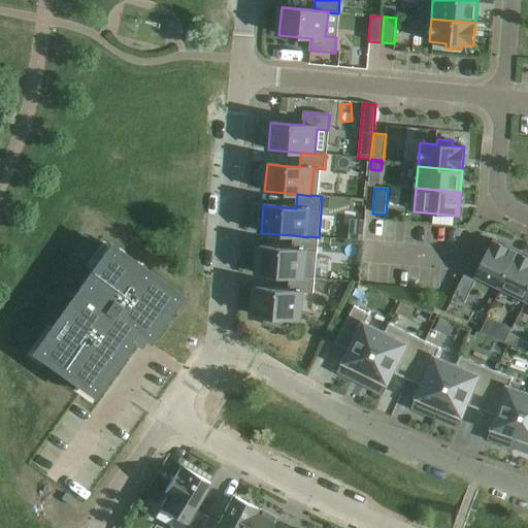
[(307,237),(293,235),(292,250),(259,246),(257,274),(290,277),(303,278),(303,277),(305,251),(317,253),(319,237),(307,236),(307,237)]
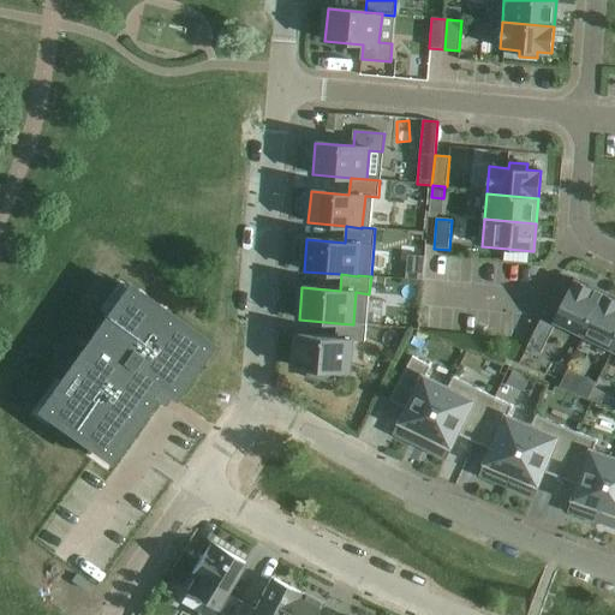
[(555,321),(585,335),(604,296),(575,281),(555,321)]
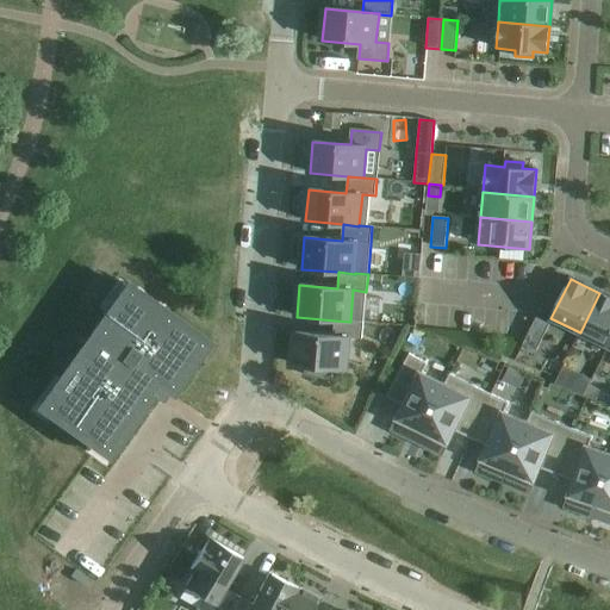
[(97,437),(113,449),(151,396),(148,392),(155,381),(165,388),(188,354),(197,360),(210,341),(195,331),(193,329),(132,287),(120,304),(116,300),(91,336),(100,342),(92,353),(83,347),(44,400),(62,412),(57,419),(92,444),(97,437)]
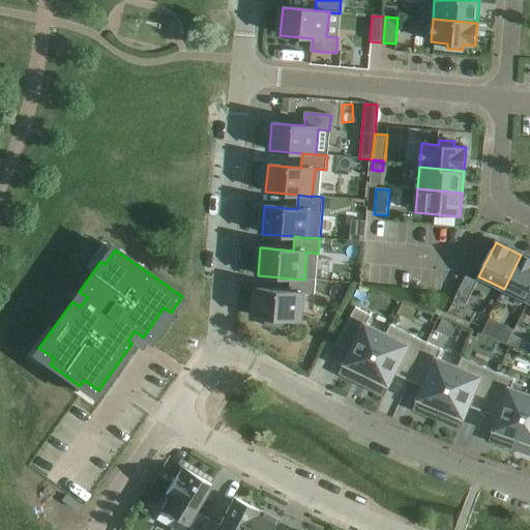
[(529,297),(529,258),(521,255),(504,289),(529,300),(529,297)]
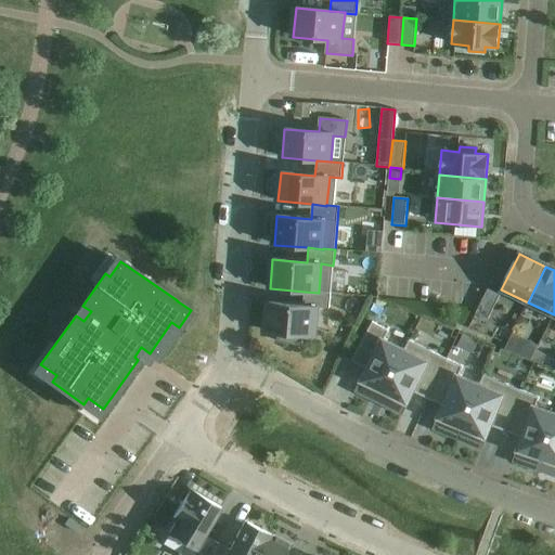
[(482,301),(476,313),(488,320),(494,307),(501,295),(488,289),(482,301)]
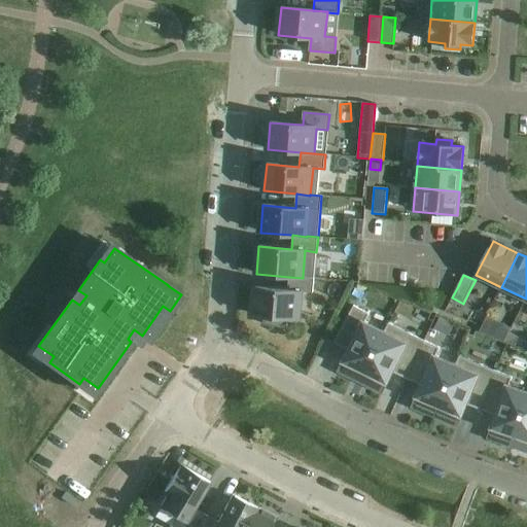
[(303,278),(289,277),(287,290),(255,287),(252,315),(265,316),(264,325),(286,327),(287,318),(299,319),(302,292),(313,293),(314,278),(303,277),(303,278)]
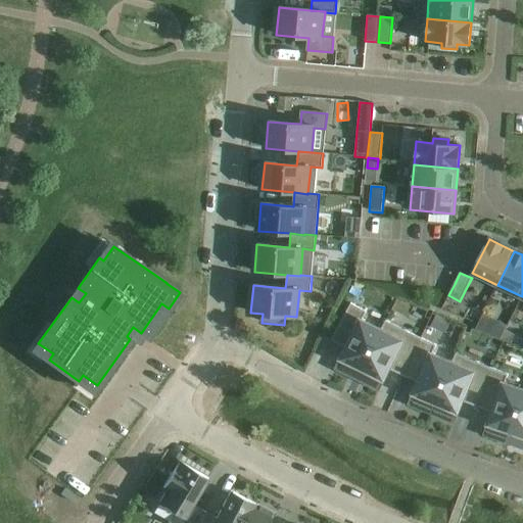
[(382,330),(381,329),(363,320),(367,312),(350,303),(331,340),(346,347),(340,360),(363,370),(382,330)]
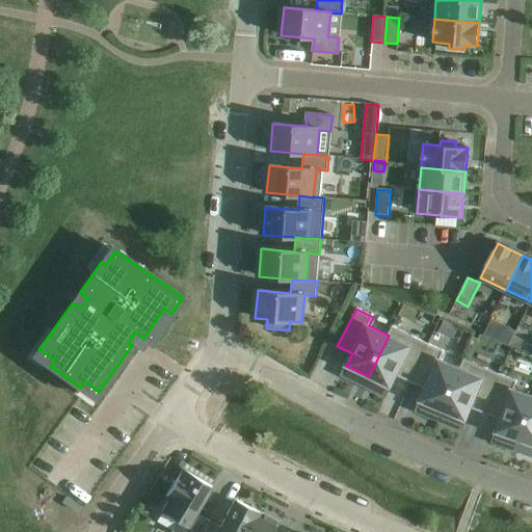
[(392,326),(388,335),(389,336),(369,376),(391,388),(396,376),(410,382),(428,344),(392,326)]
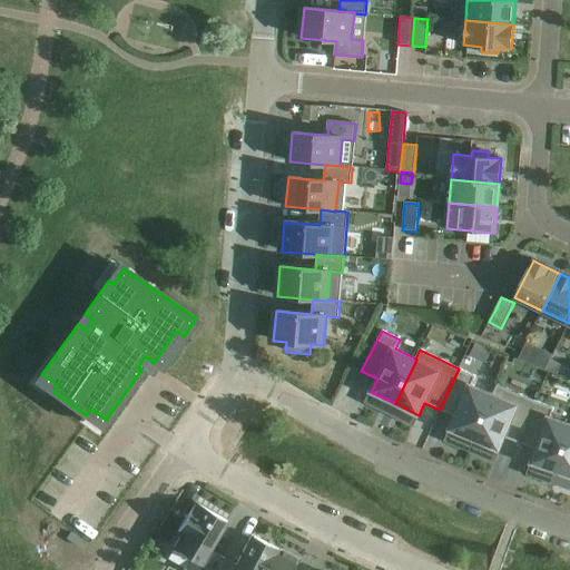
[(561,364),(550,361),(546,371),(557,375),(561,364)]
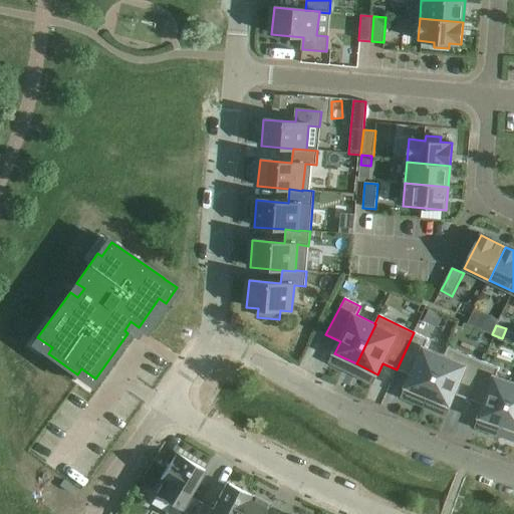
[(429,339),(414,332),(397,369),(411,375),(406,388),(428,397),(446,356),(445,355),(426,347),(429,339)]
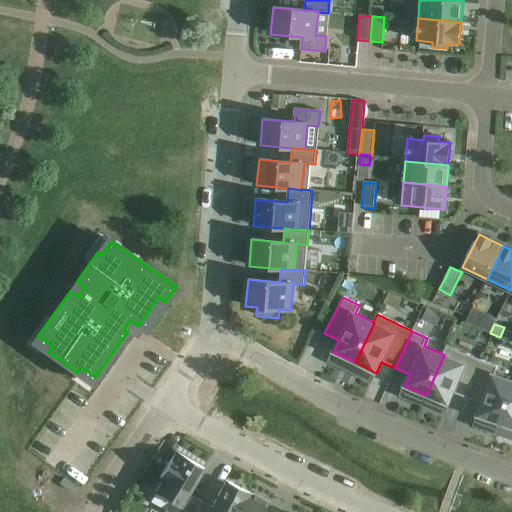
[(446,346),(443,354),(444,355),(426,395),(448,404),(453,393),(467,399),(482,361),(446,346)]
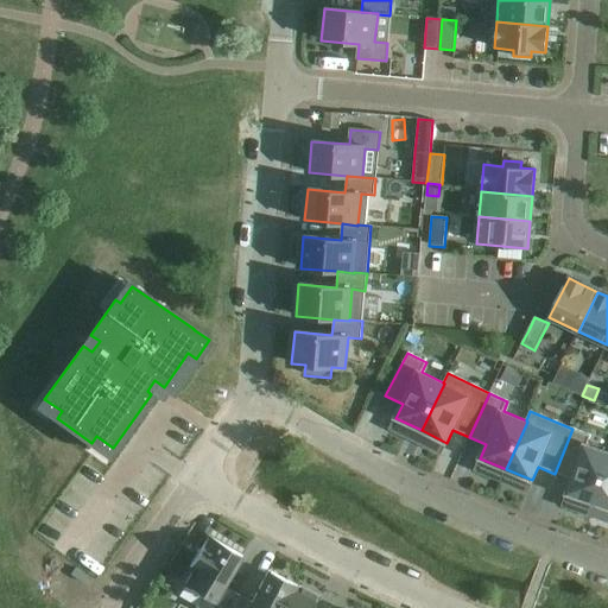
[(590,436),(572,429),(555,474),(572,480),(568,494),(594,504),(607,462),(607,453),(587,445),(590,436)]
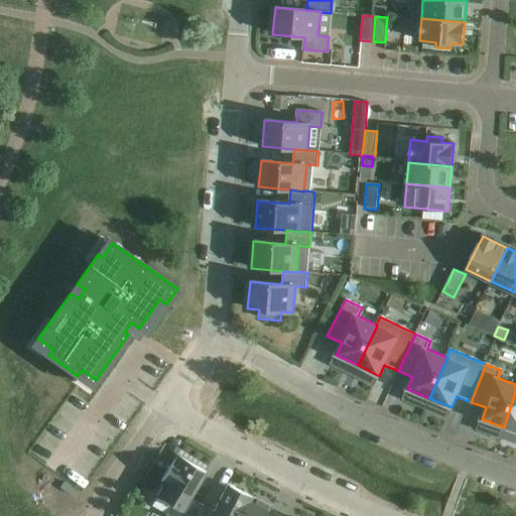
[(515,392),(504,427),(515,430),(515,392)]
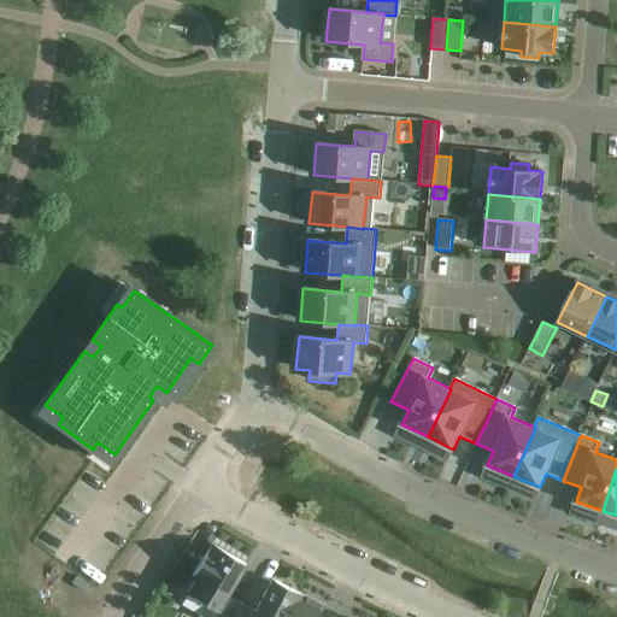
[(198,616),(233,616),(240,604),(227,595),(245,565),(207,542),(206,544),(210,546),(192,576),(195,579),(187,593),(206,604),(198,616)]
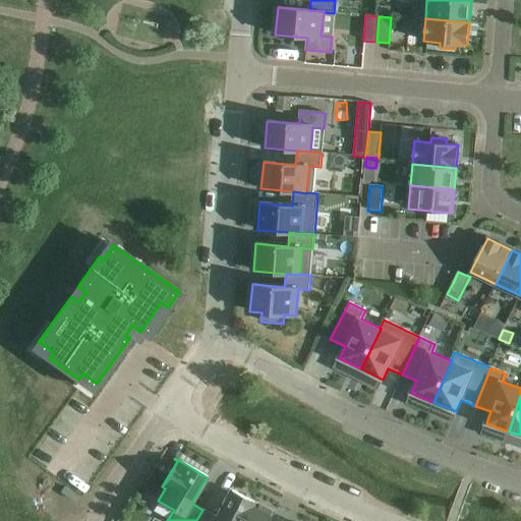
[(240,520),(251,501),(229,489),(215,517),(203,510),(196,520),(240,520)]
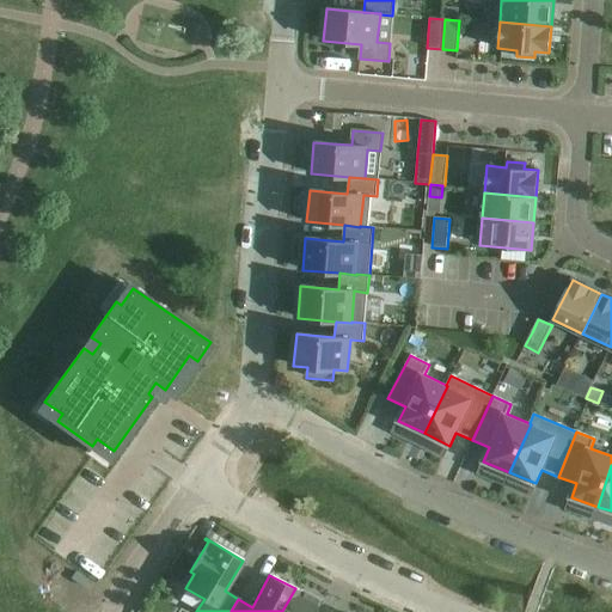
[(295,588),(282,611),(314,611),(320,601),(295,588)]
